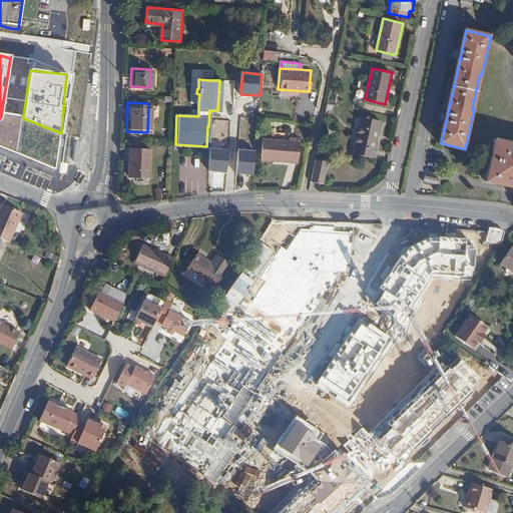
[(361,116),(355,145),(360,147),(358,155),(373,158),(381,121),(361,116)]
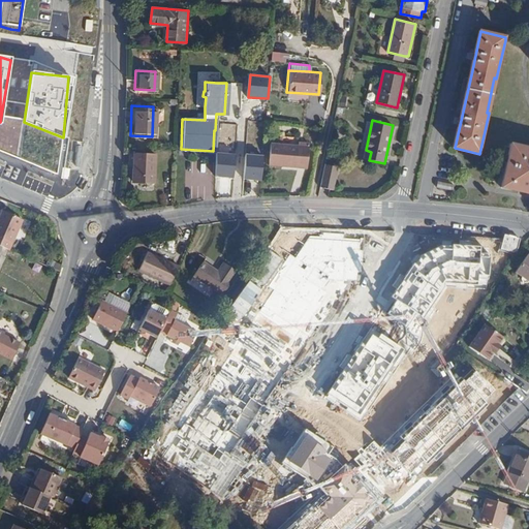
[(269,142),(268,163),(306,166),(308,145),(269,142)]
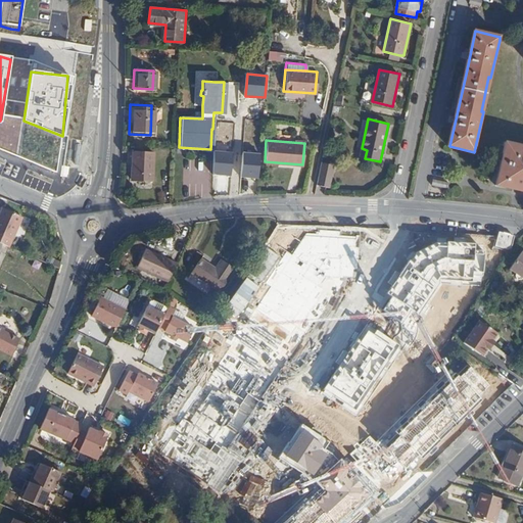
[(522,144),(508,141),(498,184),(508,185),(509,183),(522,186),(522,144)]
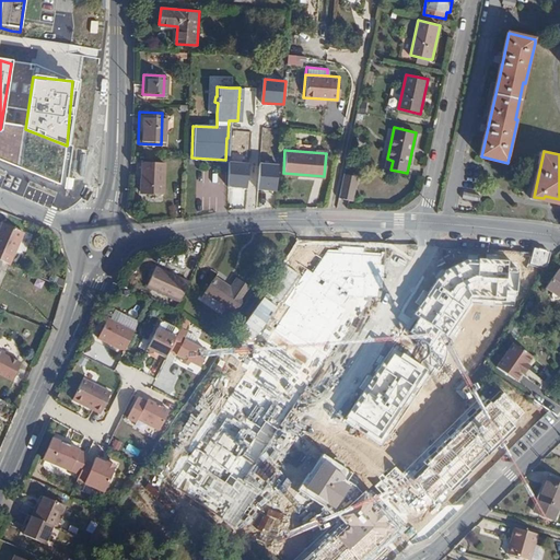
[(132,162),(132,172),(137,172),(136,191),(159,193),(160,163),(132,162)]
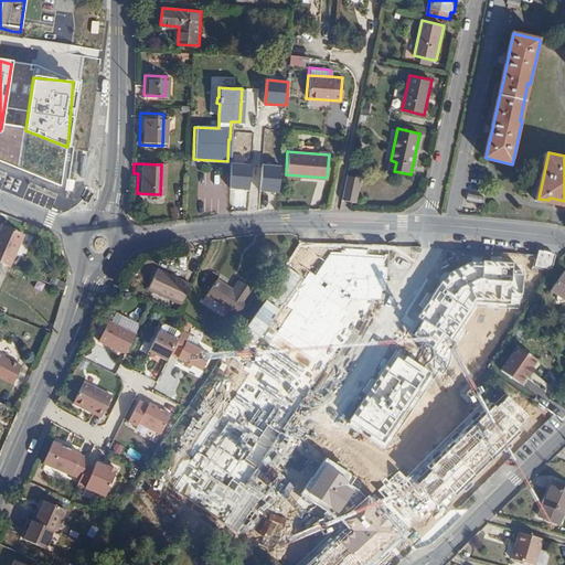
[(252,166),(233,163),(231,188),(249,190),(252,166)]
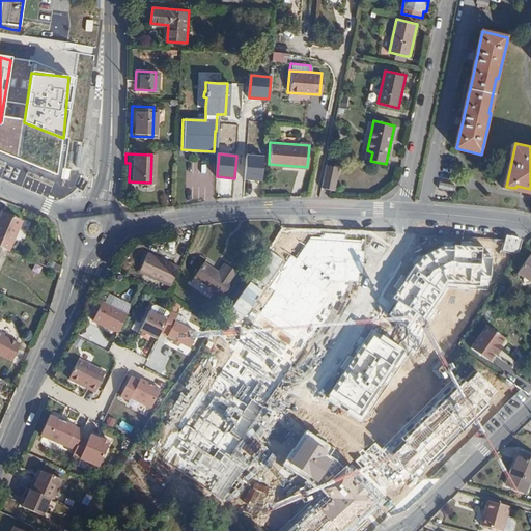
[(266,157),(247,155),(245,179),(263,182),(266,157)]
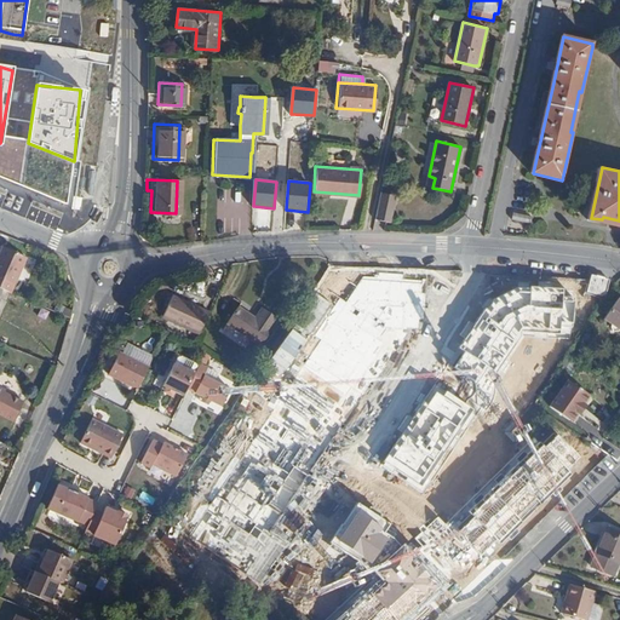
[(382,194),(375,219),(389,222),(394,196),(382,194)]
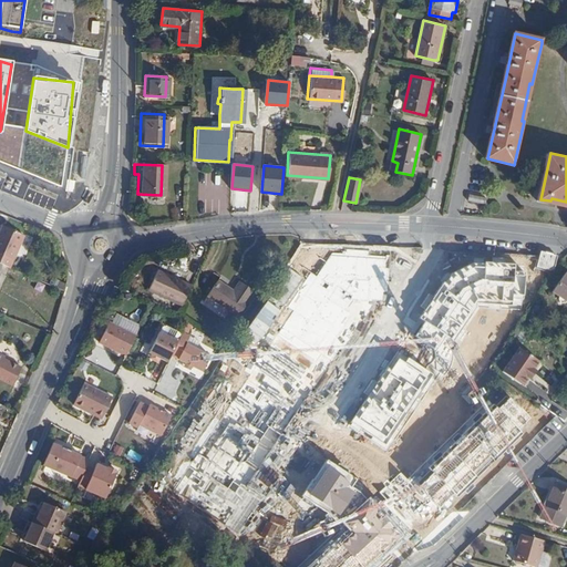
[(488,197),(472,194),(471,200),(487,204),(488,197)]
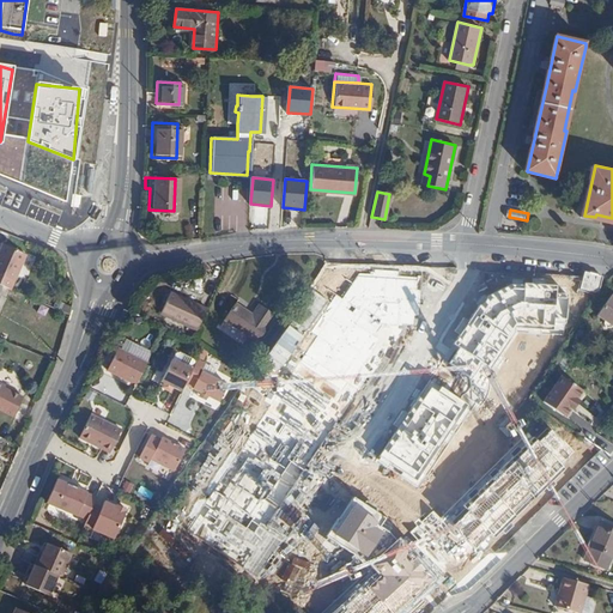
[(0,290),(0,291),(8,295),(24,259),(0,248),(0,290)]
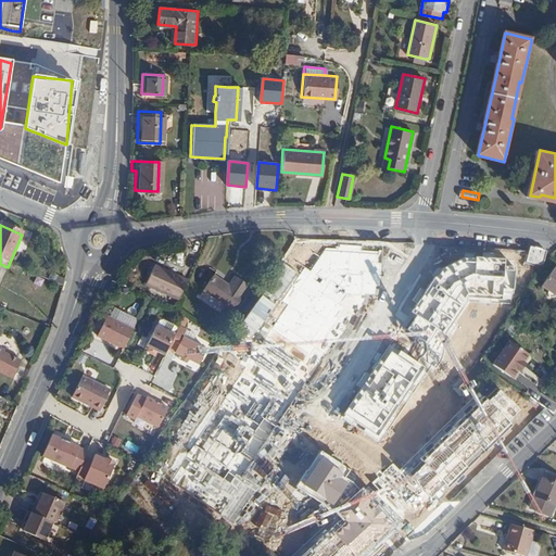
[(276,294),(294,306),(323,261),(304,249),(276,294)]
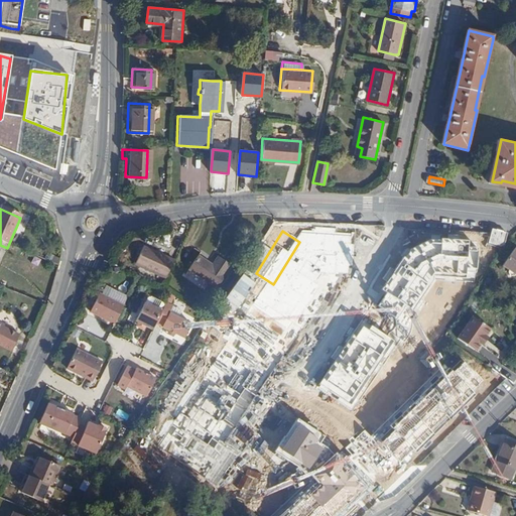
[(408,249),(402,259),(381,290),(413,308),(433,274),(467,277),(469,241),(430,240),(408,249)]
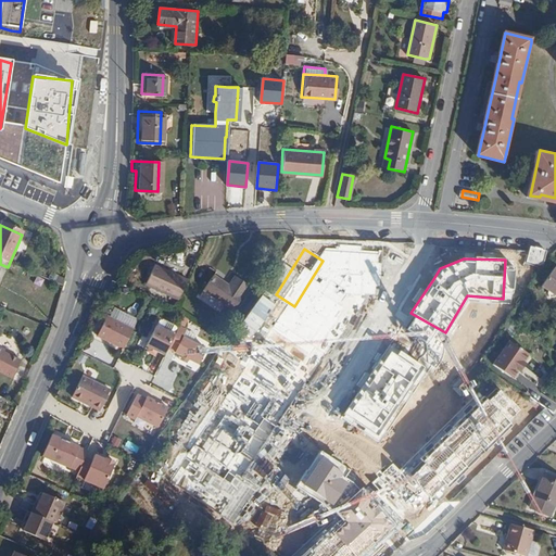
[(180,300),(189,279),(155,263),(147,283),(180,300)]
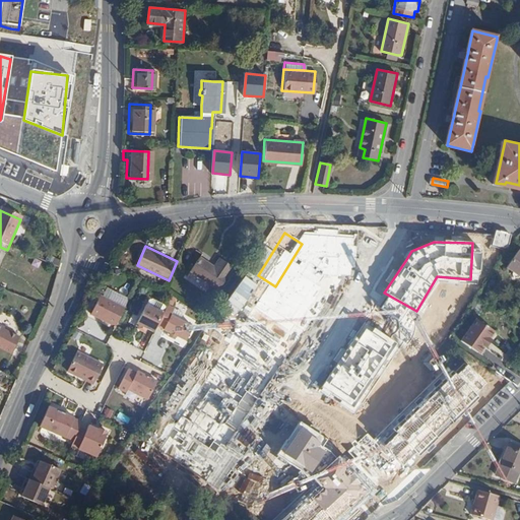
[(519,249),(508,265),(519,273),(519,249)]
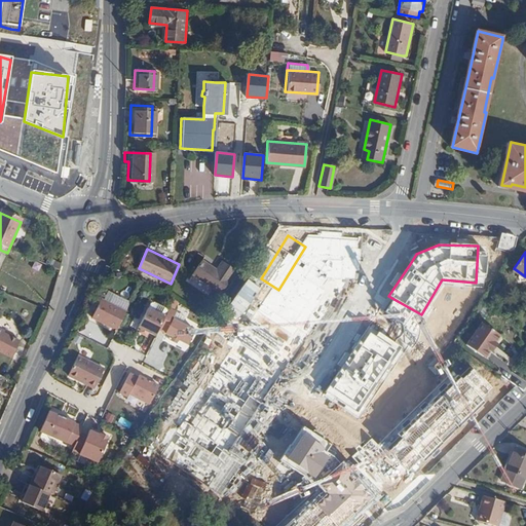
[(203,257),(194,271),(222,291),(238,268),(224,259),(219,267),(203,257)]
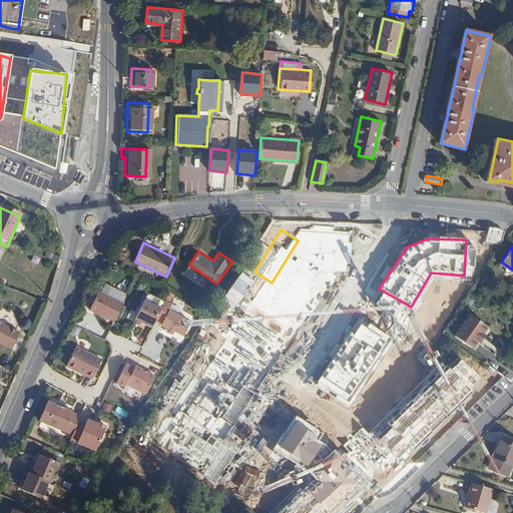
[(171,436),(208,459),(305,306),(268,283),(171,436)]
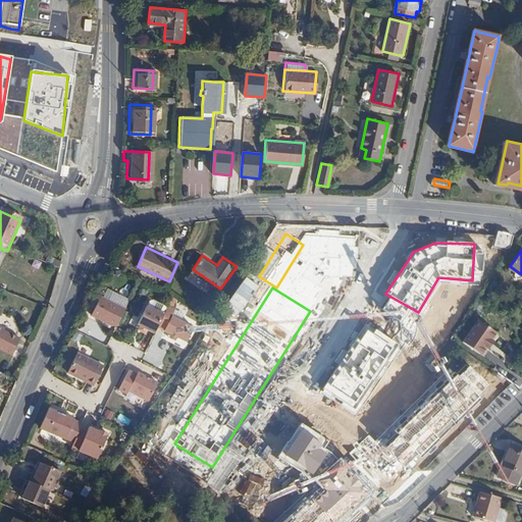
[(92,315),(117,327),(125,309),(101,297),(92,315)]
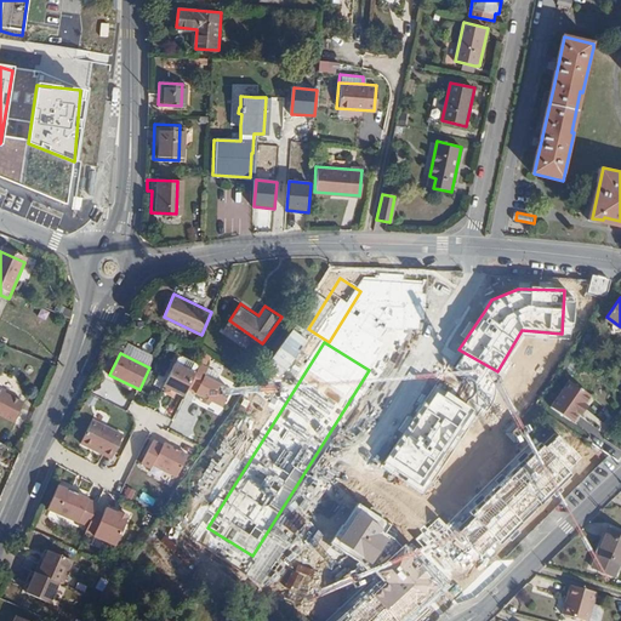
[(165,386),(186,396),(188,389),(197,374),(176,364),(165,386)]
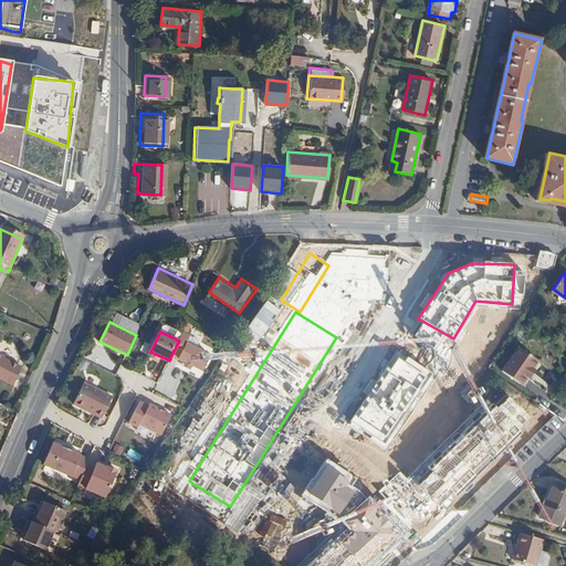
[(179,341),(171,355),(203,370),(211,355),(179,339),(179,341)]
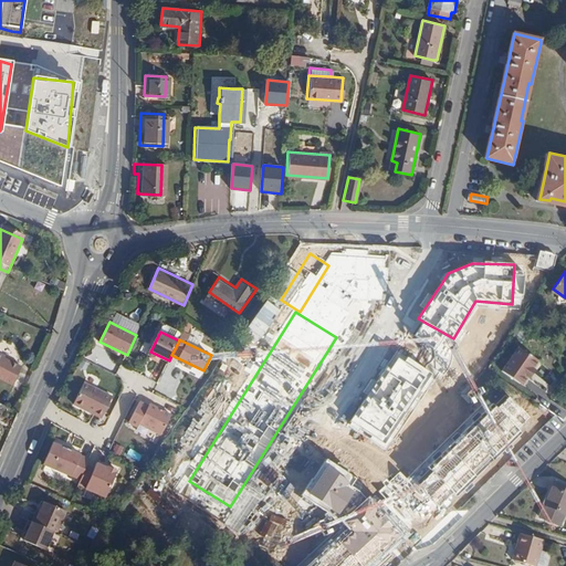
[(519,346),(503,370),(522,384),(527,376),(538,359),(519,346)]
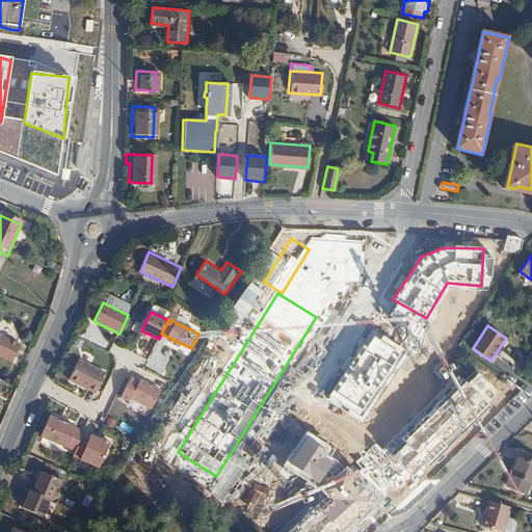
[(511,338),(506,345),(522,355),(531,341),(531,340),(513,327),(507,336),(511,338)]
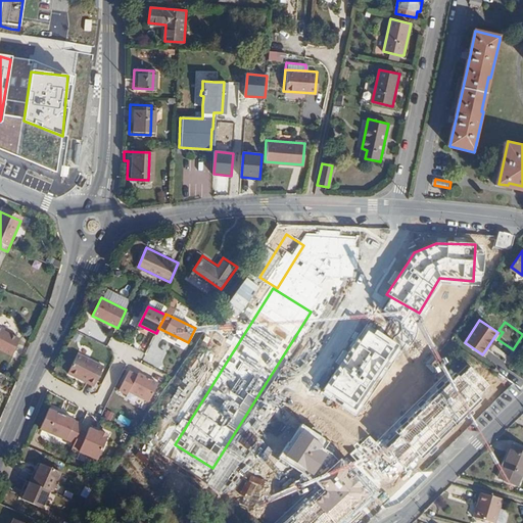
[(366,325),(323,389),(354,410),(398,345),(366,325)]
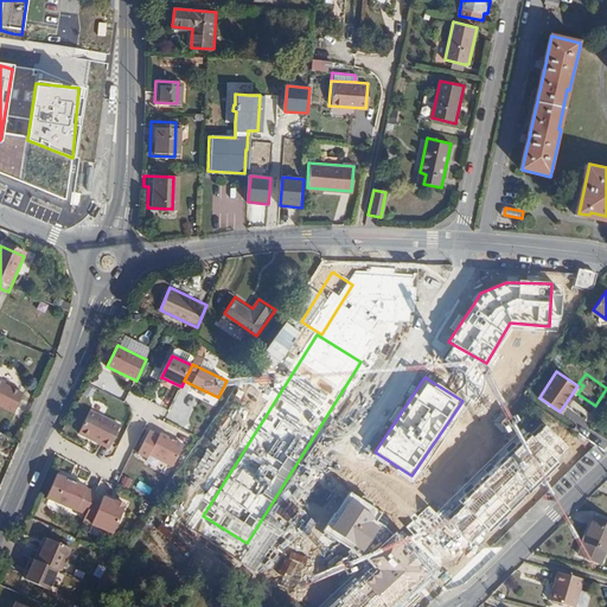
[(23,393),(0,381),(0,407),(13,414),(23,393)]
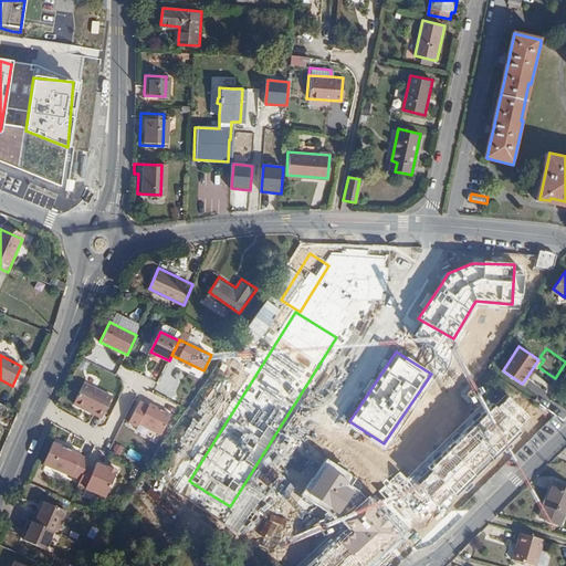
[(542,362),(538,359),(527,376),(531,377),(542,362)]
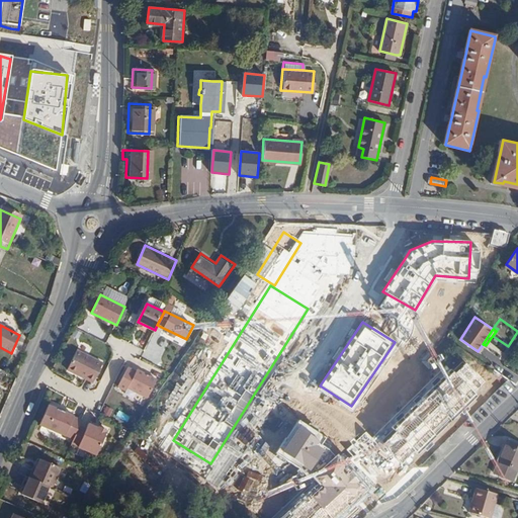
[(68,370),(87,378),(88,376),(94,379),(96,375),(103,363),(78,350),(68,370)]
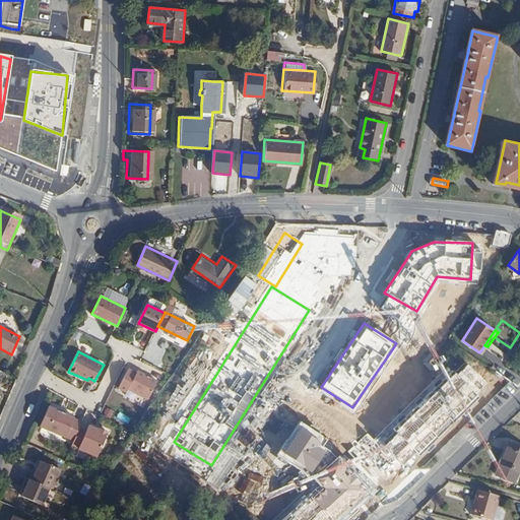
[(378,445),(368,434),(356,442),(355,440),(351,443),(353,446),(348,451),(353,458),(350,461),(347,459),(343,462),(337,457),(313,478),(322,489),(287,519),(351,519),(479,399),(474,394),(484,383),(466,365),(457,376),(454,374),(394,432),(395,435),(384,446),(381,443),(378,445)]
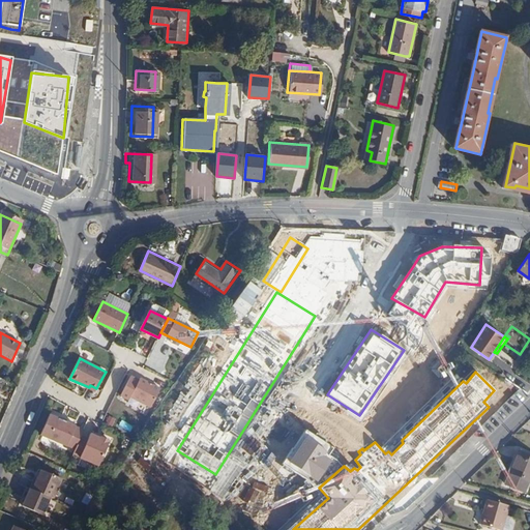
[(139,379),(130,398),(150,407),(158,389),(139,379)]
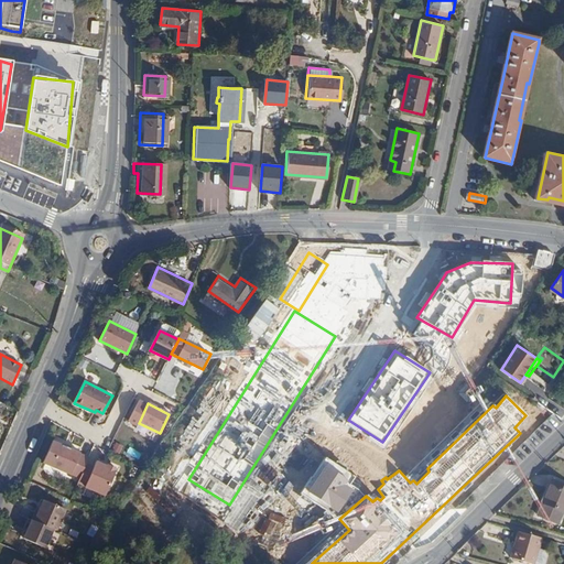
[(85,465),(88,458),(79,454),(79,453),(52,441),(43,462),(71,474),(71,475),(79,478),(85,465)]
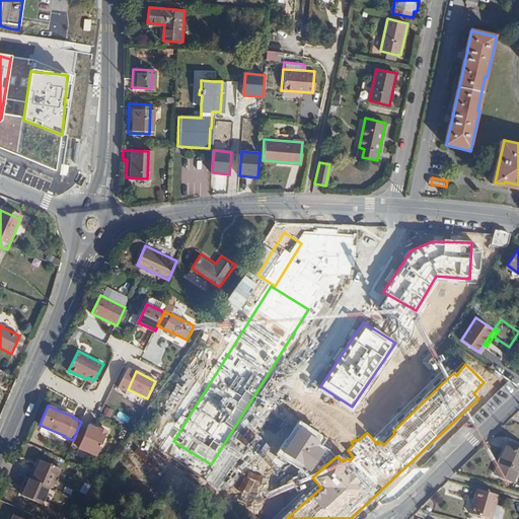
[(73,440),(71,444),(78,447),(77,448),(95,456),(105,433),(98,430),(95,429),(87,425),(84,431),(78,428),(73,440)]
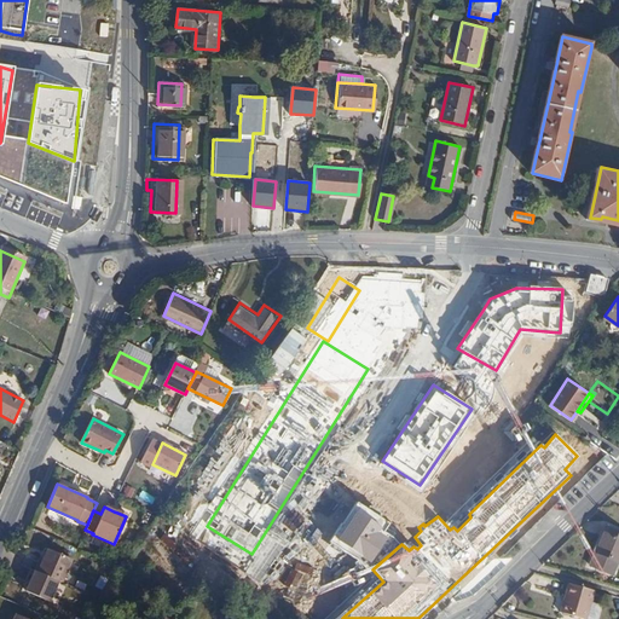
[(381,528),(356,510),(336,541),(371,562),(387,536),(377,532),(381,528)]
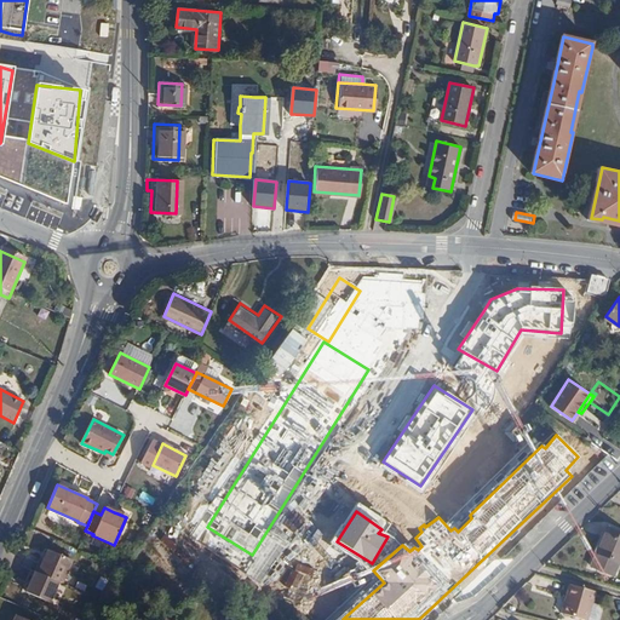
[(619,532),(607,527),(591,566),(613,574),(619,555),(619,532)]
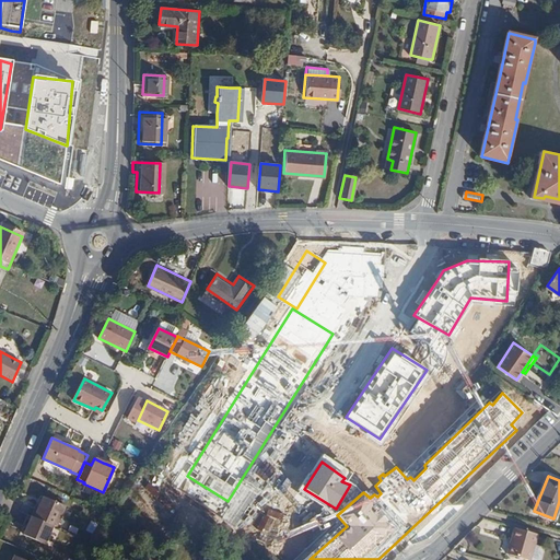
[(34,508),(31,516),(51,525),(55,526),(63,505),(43,497),(37,508),(34,508)]
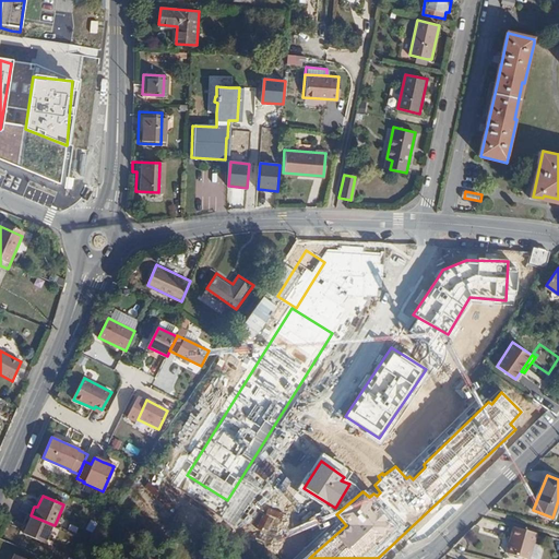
[(51,524),(31,515),(22,534),(44,544),(51,524)]
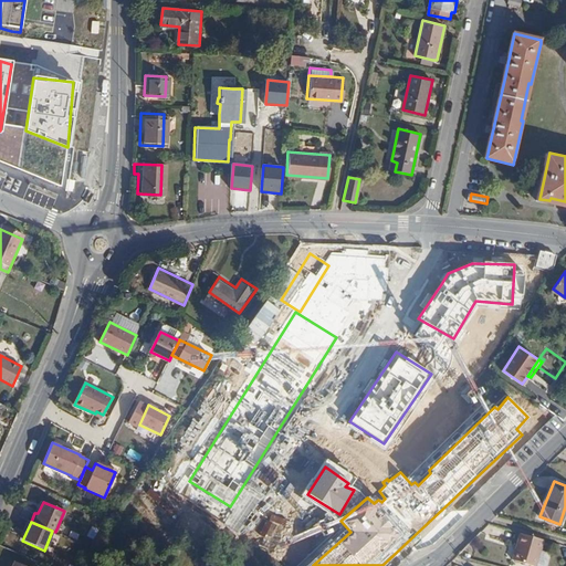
[(543,538),(520,531),(512,557),(535,565),(543,538)]
